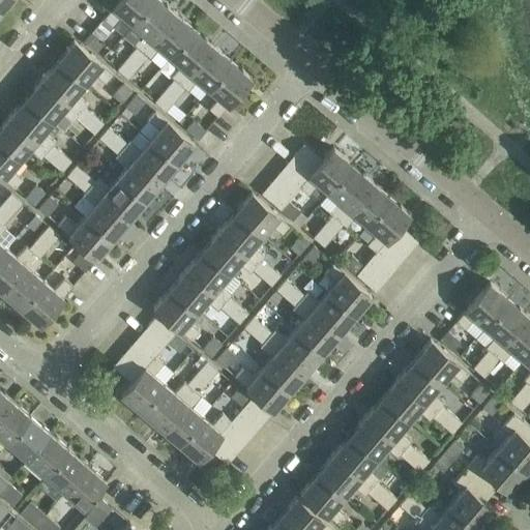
[(0,0),(0,10),(9,0),(0,0)]
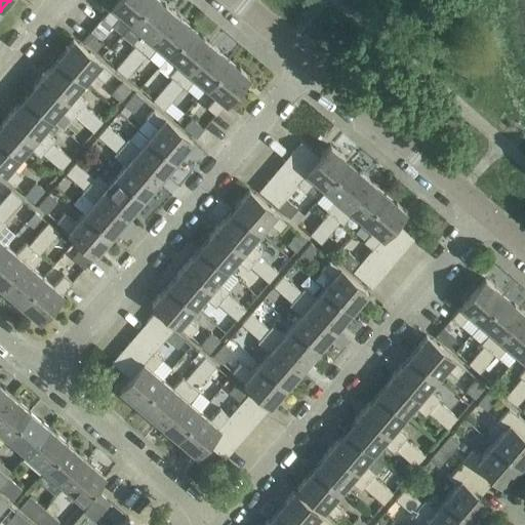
[(131,23),(150,0),(117,0),(103,17),(111,26),(121,14),(131,23)]
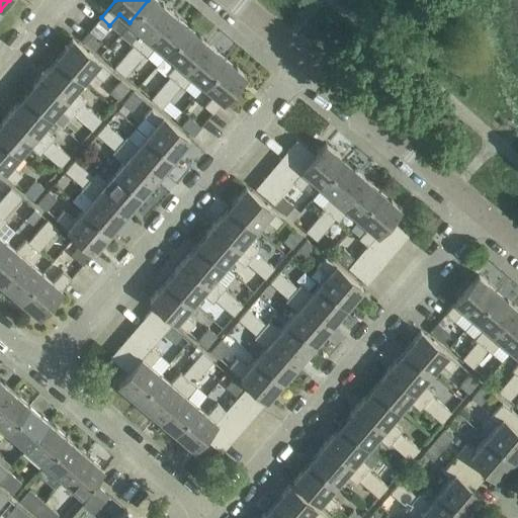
[(139,50),(171,11),(157,0),(148,0),(130,22),(140,31),(130,42),(133,45),(139,50)]
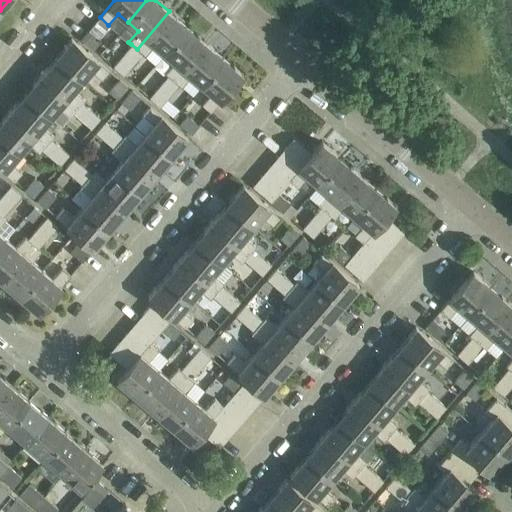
[(131,44),(122,55),(133,64),(142,54),(155,65),(164,54),(187,27),(169,11),(137,49),(131,44)]
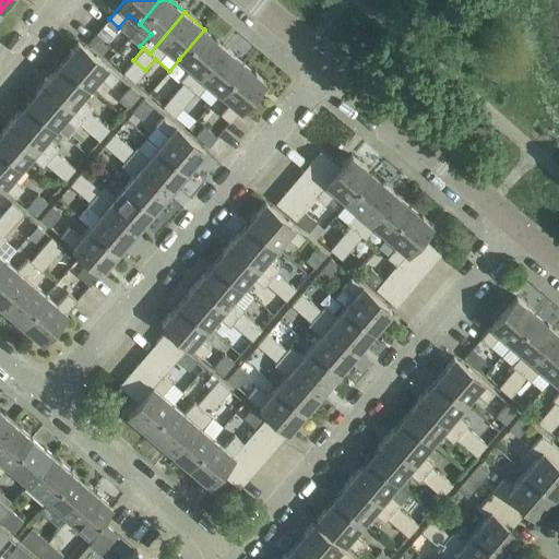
[(189,87),(224,46),(204,30),(179,59),(190,68),(180,80),(183,83),(189,87)]
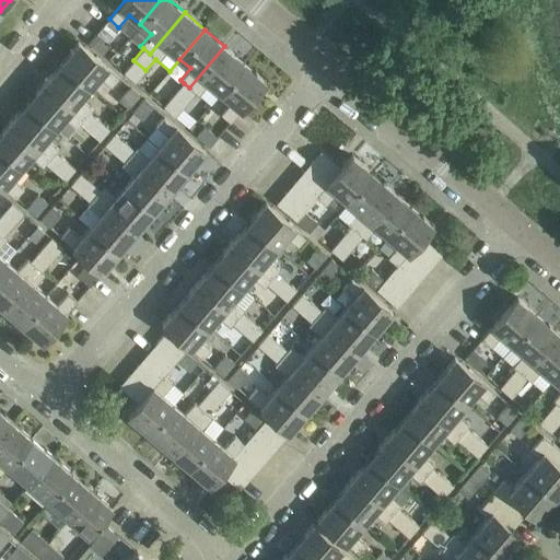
[(109,45),(96,34),(89,43),(102,54),(109,45)]
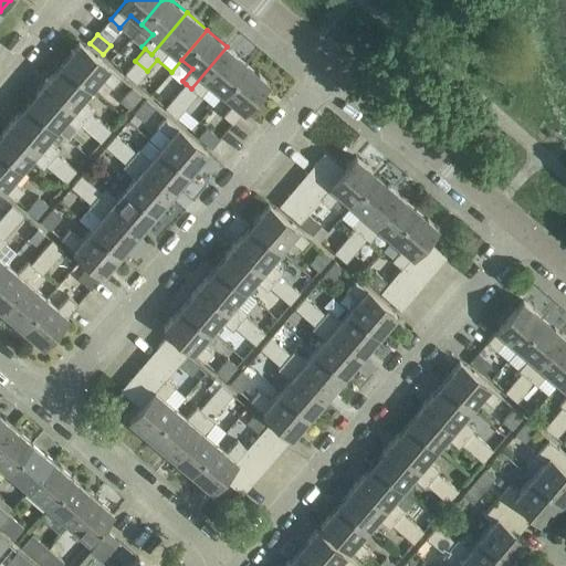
[(79,42),(61,63),(91,88),(100,77),(112,88),(121,79),(79,42)]
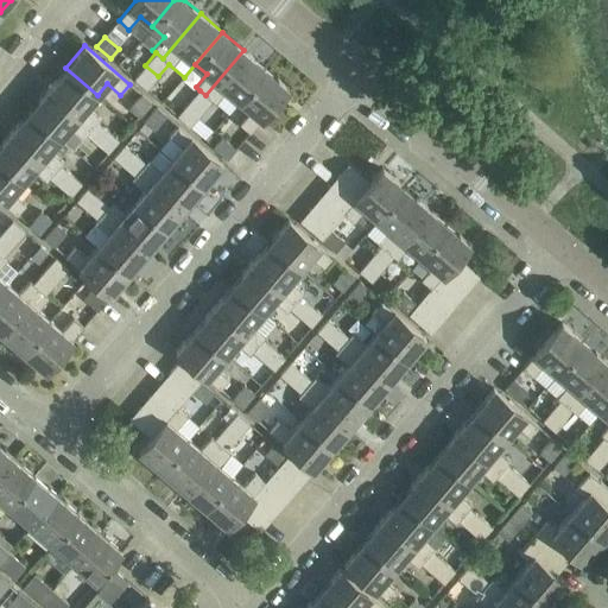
[(266,69),(244,50),(206,95),(200,90),(188,102),(201,114),(211,101),(215,103),(227,90),(239,101),(266,69)]
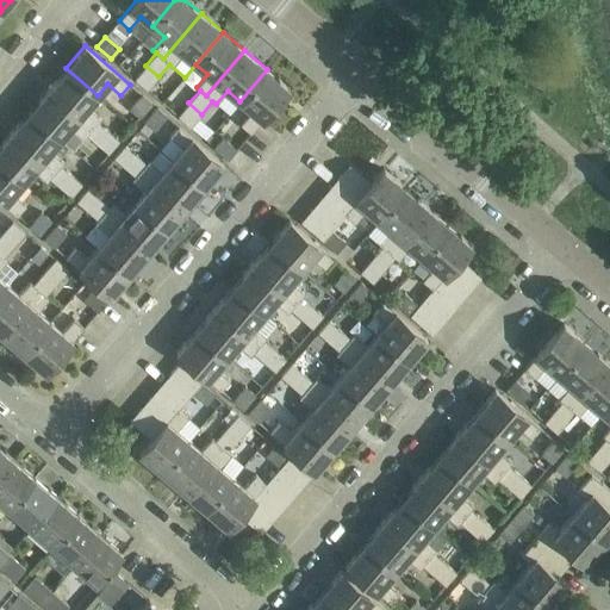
[(135,79),(147,89),(159,76),(145,66),(135,79)]
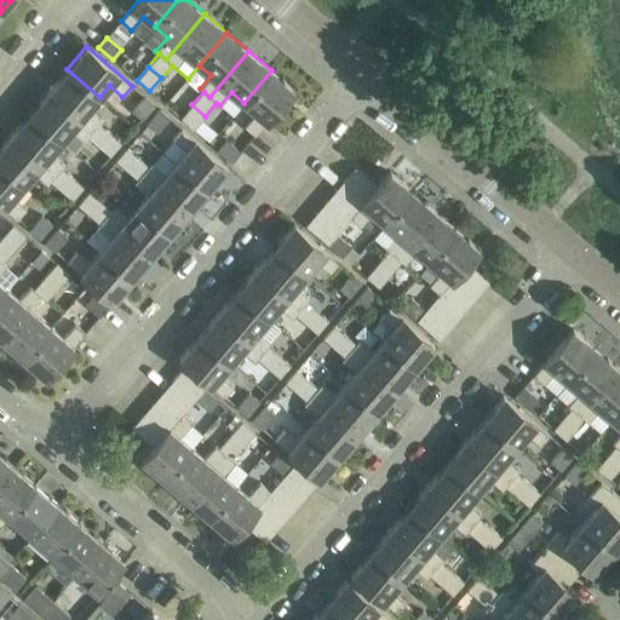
[(87,137),(99,147),(110,133),(99,125),(102,121),(89,109),(99,97),(67,69),(47,92),(93,131),(87,137)]
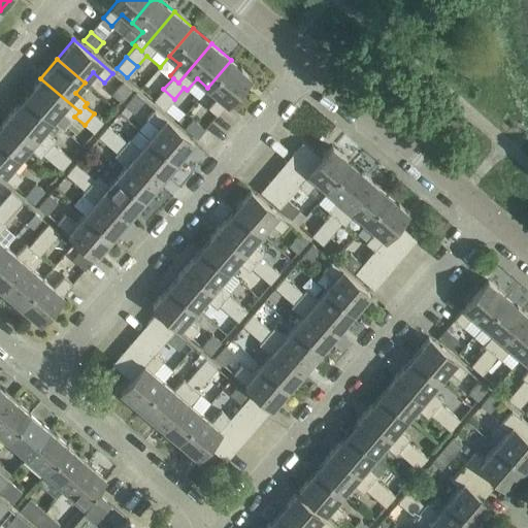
[(217,116),(226,104),(250,76),(231,60),(207,88),(218,96),(207,107),(217,116)]
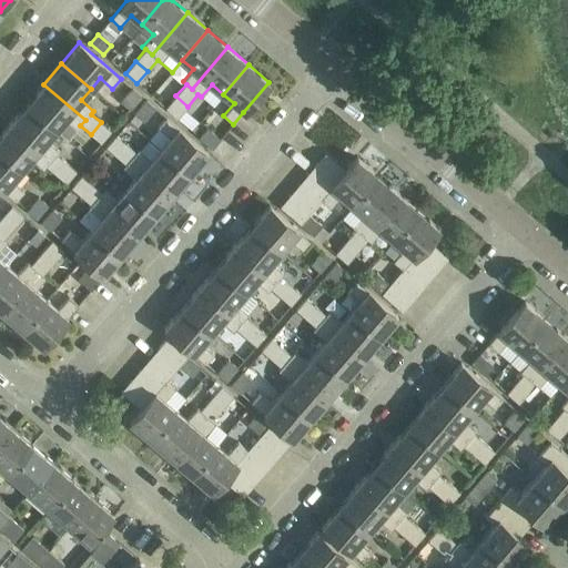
[(78,129),(80,125),(85,120),(43,84),(27,104),(57,130),(66,119),(78,129)]
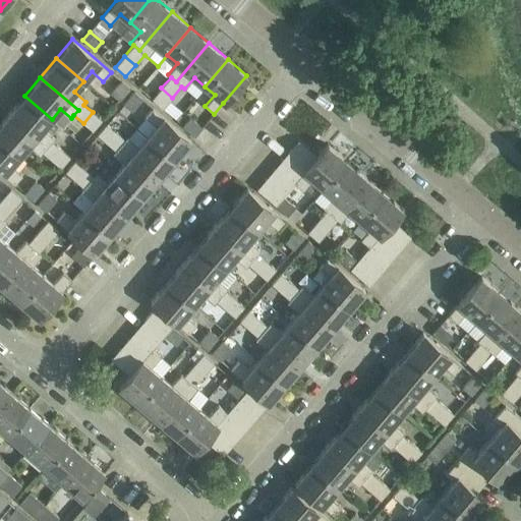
[(129,88),(121,81),(111,94),(119,100),(129,88)]
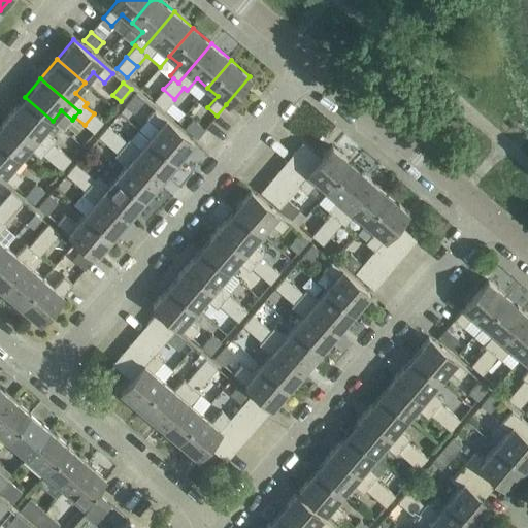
[(163,89),(154,100),(165,110),(174,99),(163,89)]
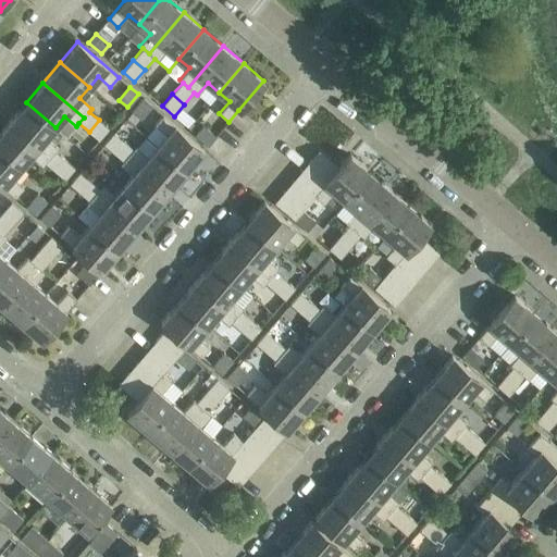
[(144,98),(132,111),(140,119),(151,106),(144,98)]
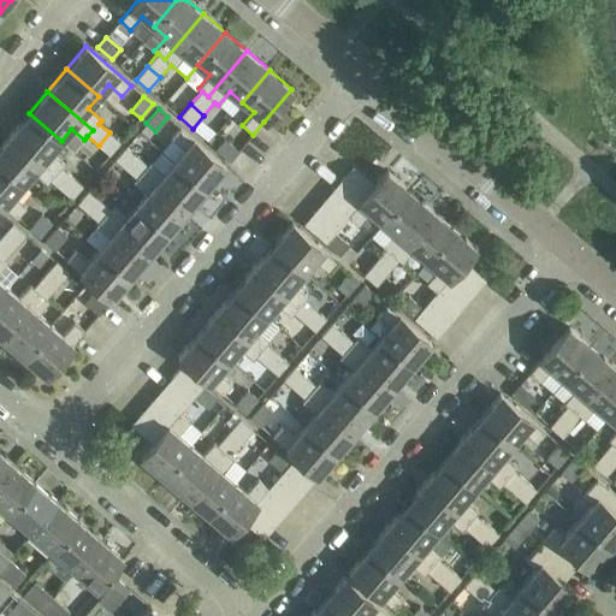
[(71,177),(60,167),(64,164),(51,153),(61,141),(29,113),(10,135),(55,173),(49,181),(60,189),(71,177)]
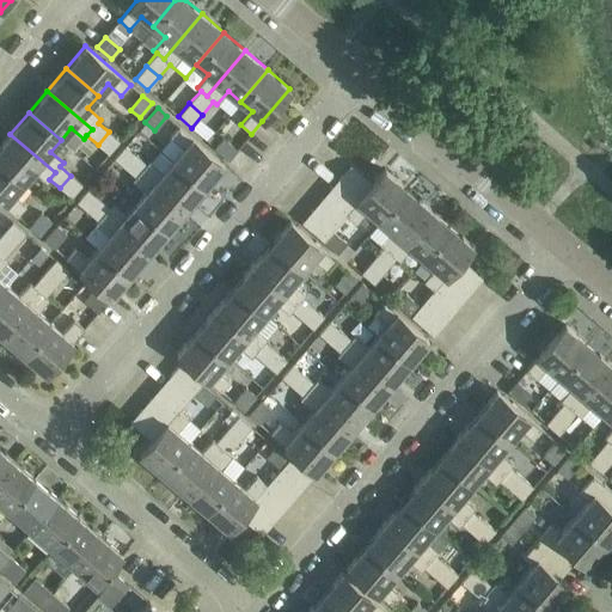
[(172,160),(204,188),(224,165),(179,127),(170,138),(183,148),(172,160)]
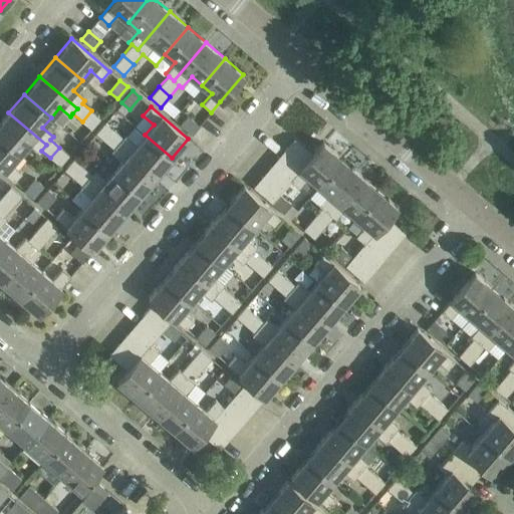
[(91,110),(82,121),(91,130),(100,118),(91,110)]
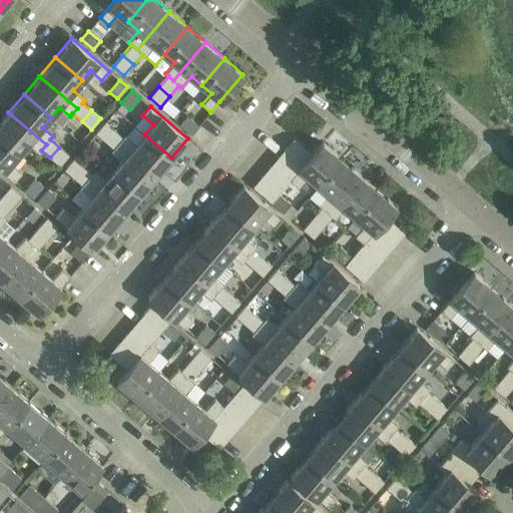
[(39,152),(41,150),(46,144),(8,112),(0,121),(0,136),(19,153),(28,143),(39,152)]
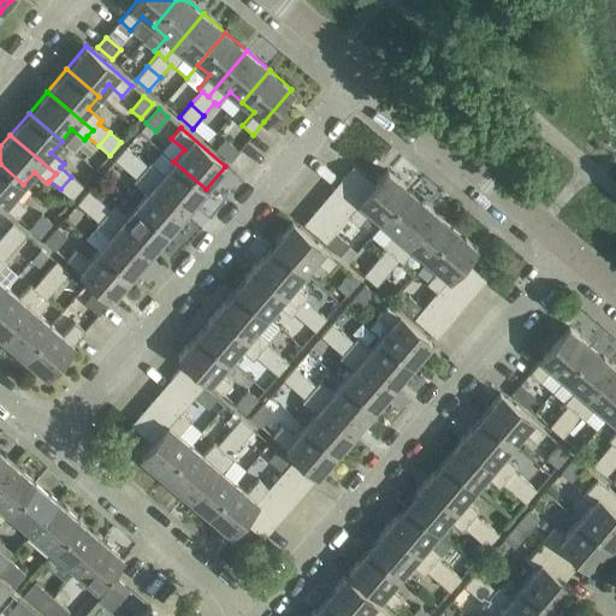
[(215,148),(230,161),(238,152),(224,138),(215,148)]
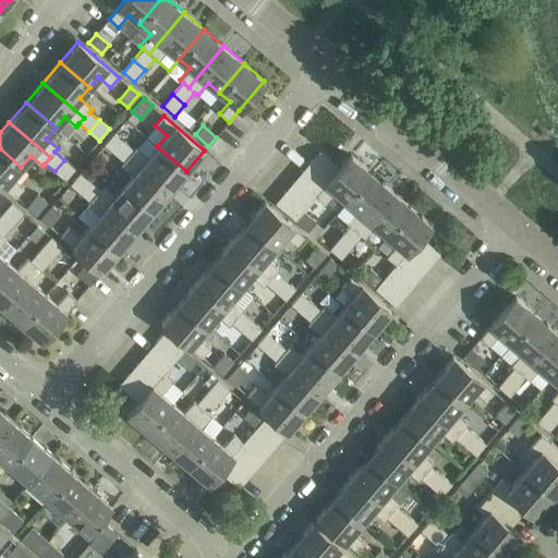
[(113,133),(104,145),(113,153),(123,142),(113,133)]
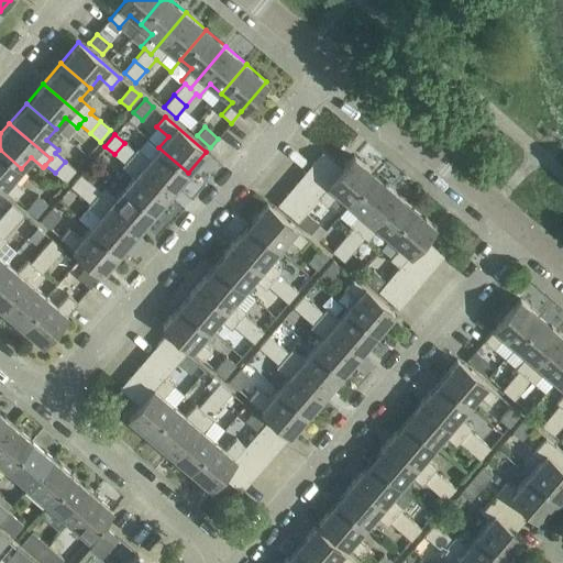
[(154,212),(172,192),(130,157),(134,152),(124,143),(114,154),(124,163),(122,166),(134,176),(124,187),(154,212)]
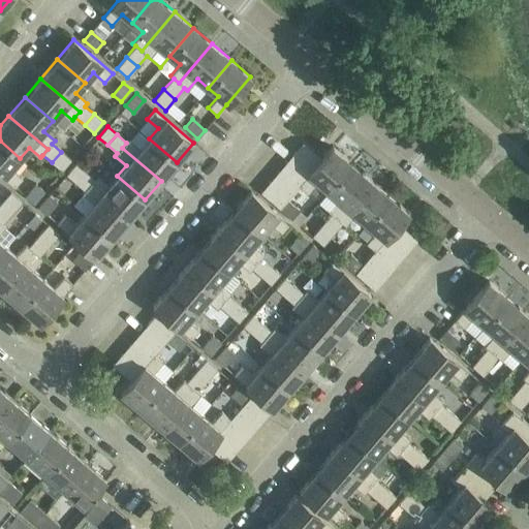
[(122,148),(161,181),(177,162),(149,138),(141,149),(129,139),(126,143),(122,148)]
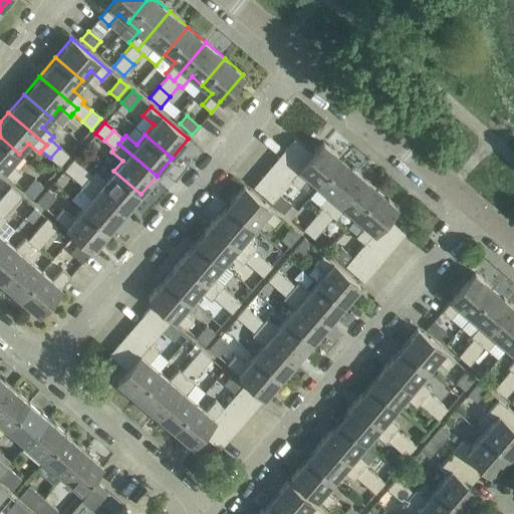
[(11,164),(19,154),(0,137),(0,170),(14,182),(22,173),(11,164)]
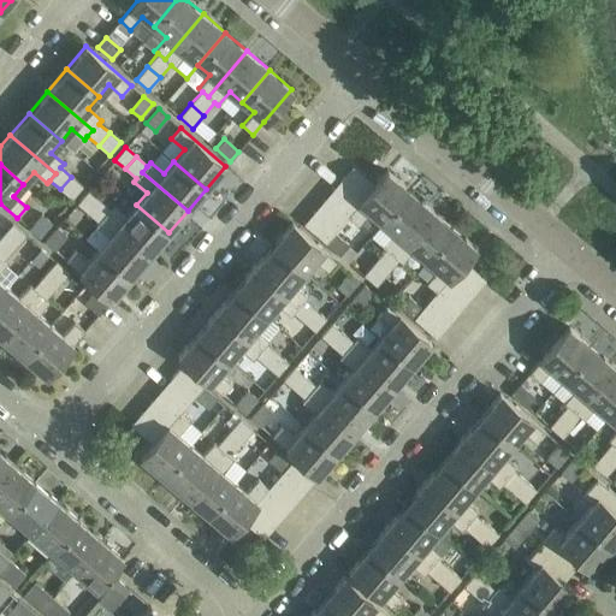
[(353,166),(343,178),(365,196),(374,185),(353,166)]
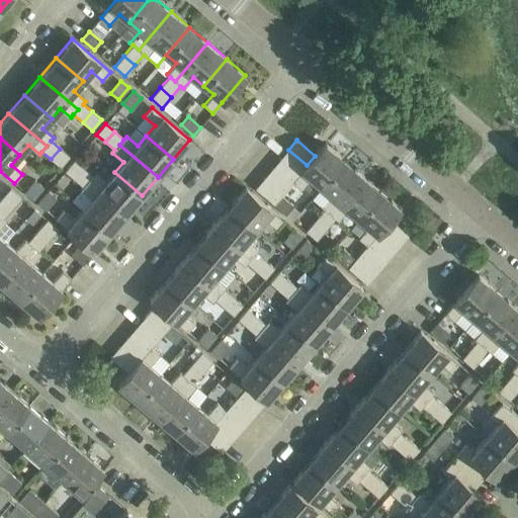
[(325,144),(315,156),(307,165),(298,175),(292,182),(300,189),(311,178),(321,187),(344,160),(325,144)]
